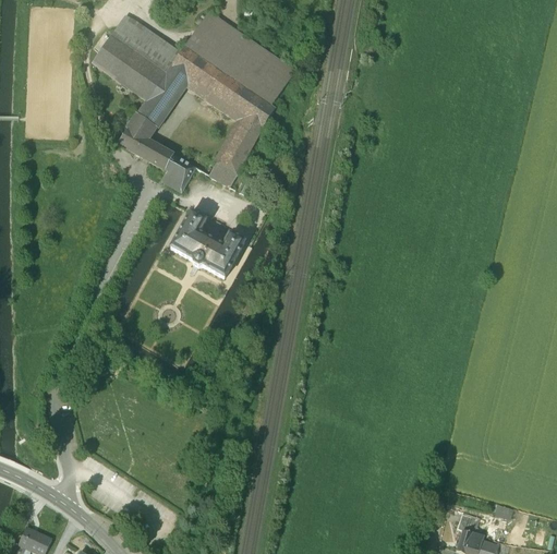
[(125,14),(111,35),(166,72),(172,63),(180,52),(125,14)]
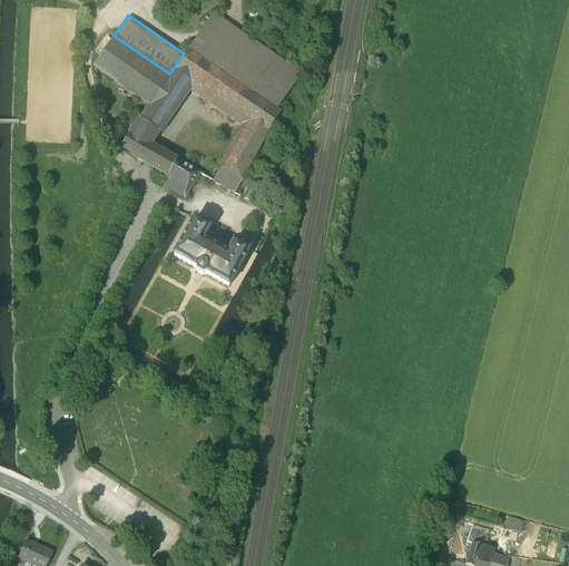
[(302,71),(247,33),(242,40),(208,18),(188,47),(208,60),(214,65),(276,107),(302,71)]
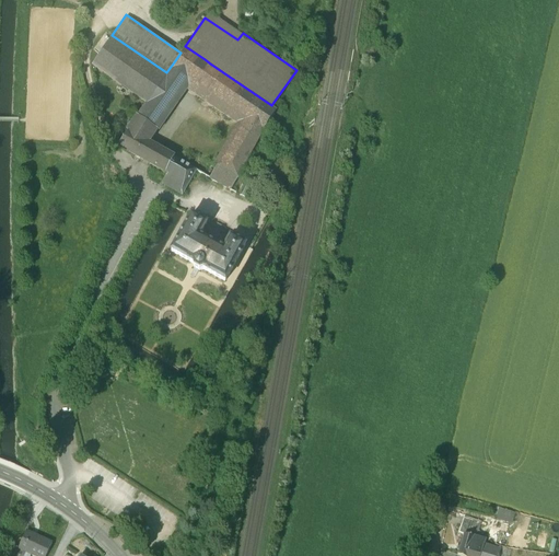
[(166,72),(112,35),(93,61),(148,100),(166,72)]
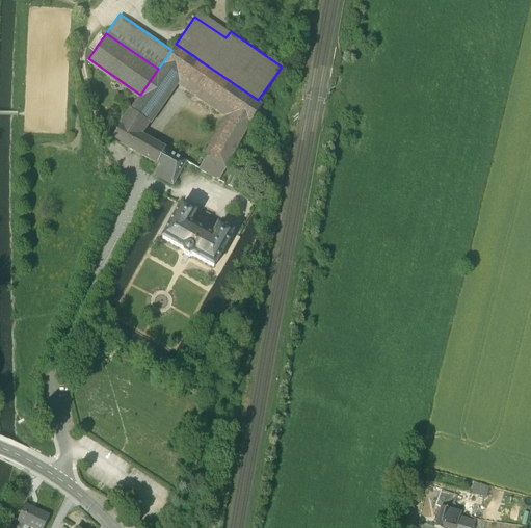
[(194,56),(176,44),(171,50),(164,60),(180,72),(183,73),(194,56)]
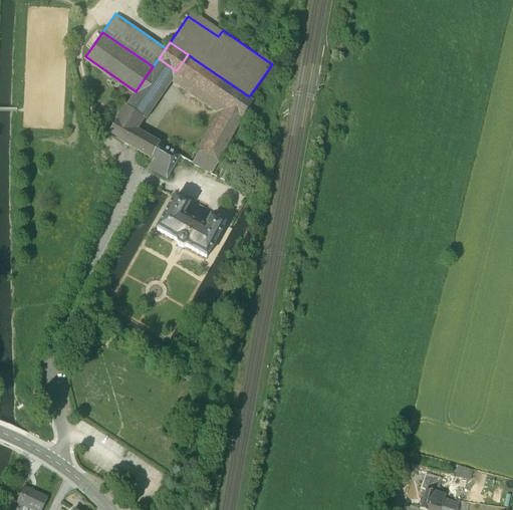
[(136,91),(127,103),(144,114),(174,69),(159,58),(153,66),(136,91)]
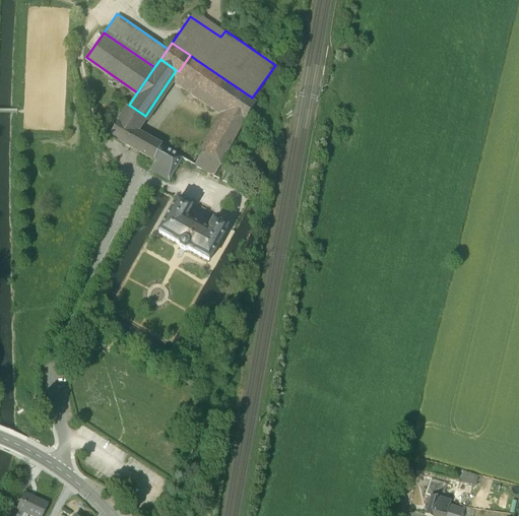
[(252,98),(195,59),(185,76),(229,107),(245,118),(256,101),(252,98)]
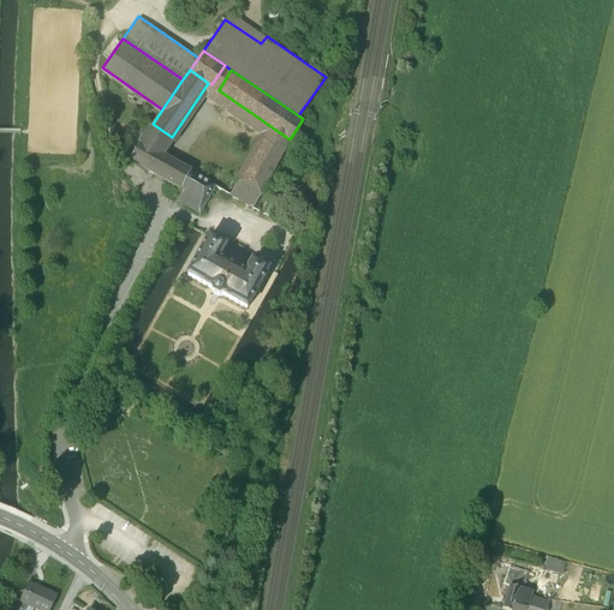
[(153,124),(131,156),(156,171),(166,155),(161,151),(172,137),(153,124)]
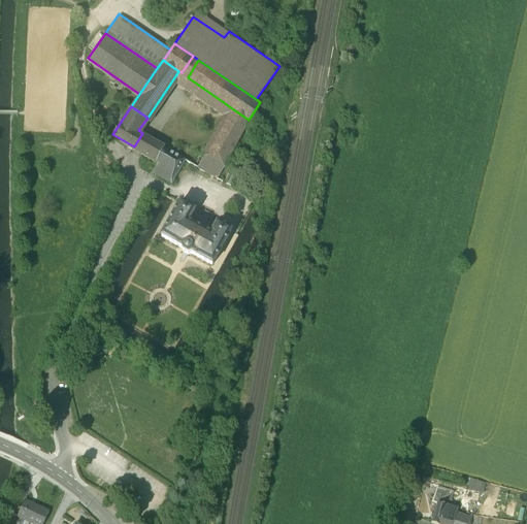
[(232,108),(207,154),(212,157),(213,157),(225,163),(225,162),(249,120),(232,108)]
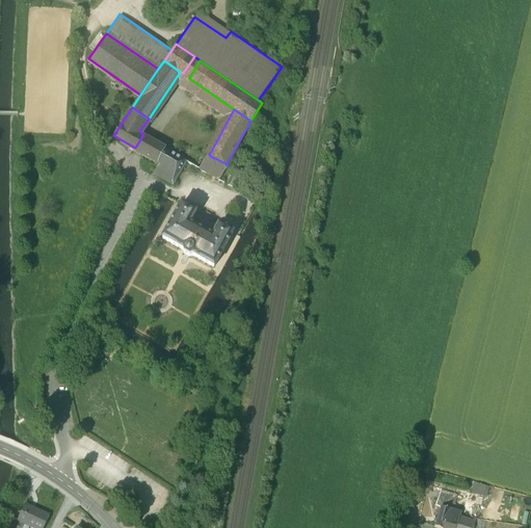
[(151,137),(143,134),(135,148),(142,151),(151,137)]
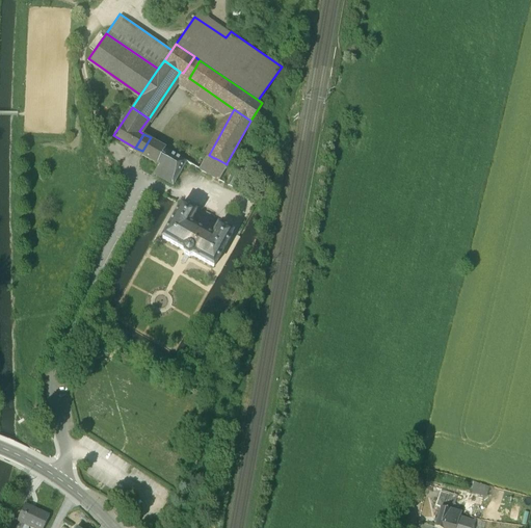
[(165,146),(151,137),(142,151),(158,160),(165,146)]
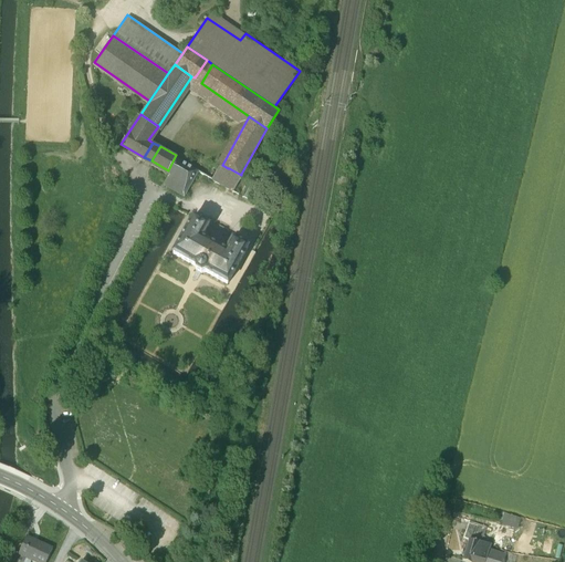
[(220,164),(197,152),(190,163),(199,168),(213,176),(220,164)]
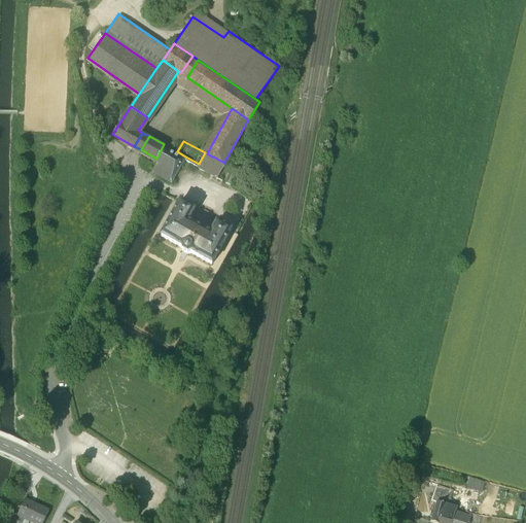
[(177,151),(164,144),(156,159),(160,160),(154,169),(172,179),(185,157),(177,151)]
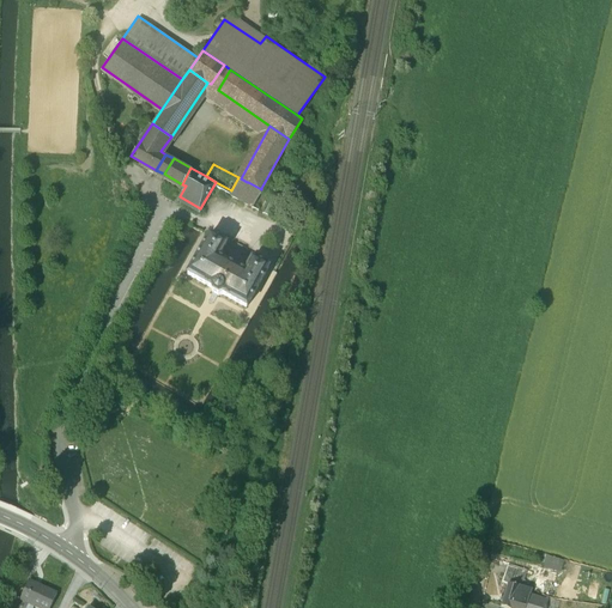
[(241,178),(238,177),(231,190),(231,192),(253,204),(262,189),(261,188),(261,189),(248,182),(247,182),(241,178)]
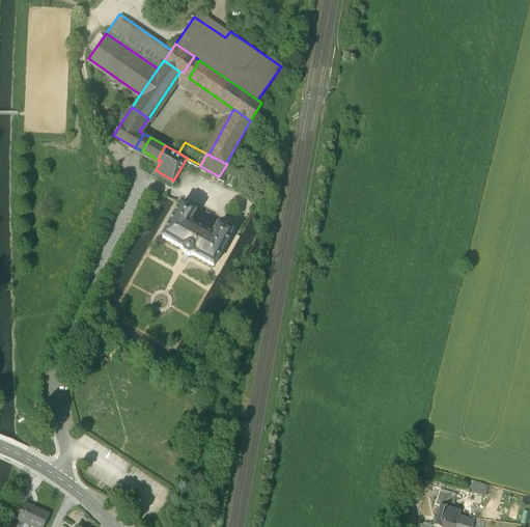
[(241,173),(234,170),(229,182),(234,185),(241,173)]
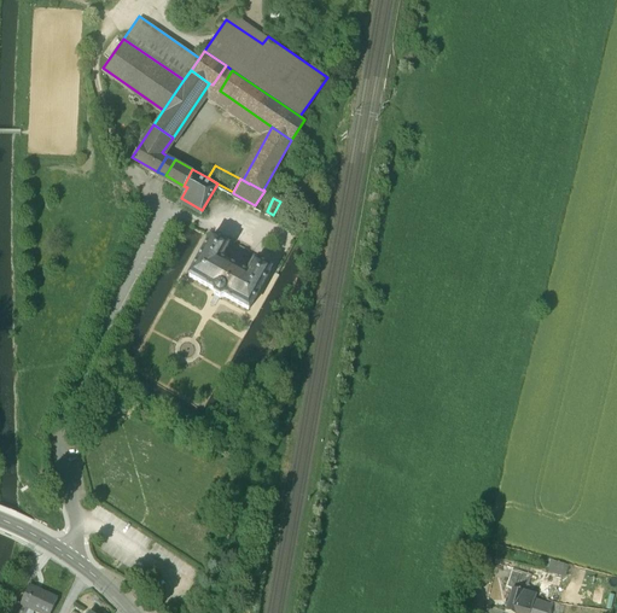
[(228,241),(211,232),(190,272),(214,286),(215,292),(219,295),(225,292),(249,307),(272,266),(255,256),(246,270),(221,256),(228,241)]
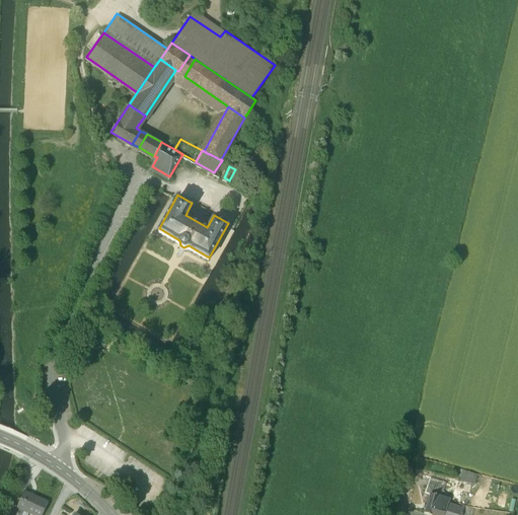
[(475,471),(462,467),(460,477),(472,481),(475,471)]
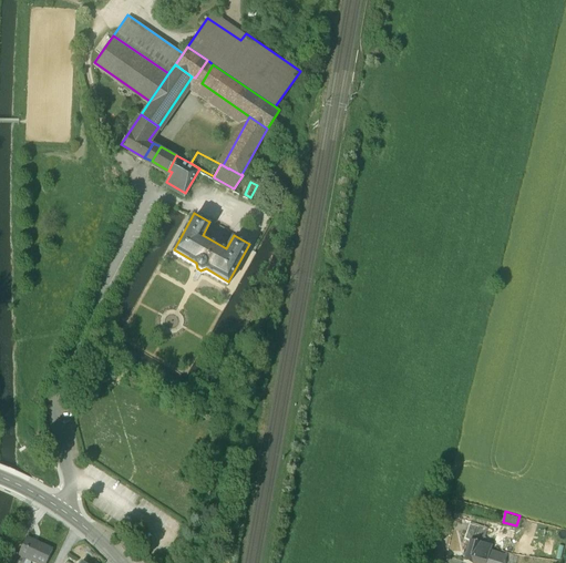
[(489,524),(471,519),(467,529),(485,534),(489,524)]
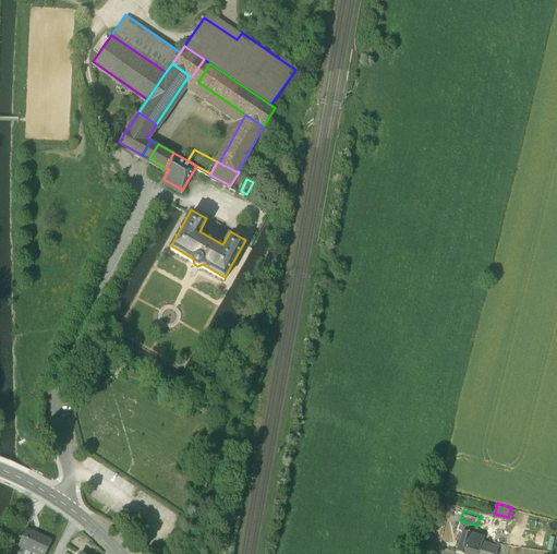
[(477,526),(460,520),(458,527),(463,529),(475,532),(477,526)]
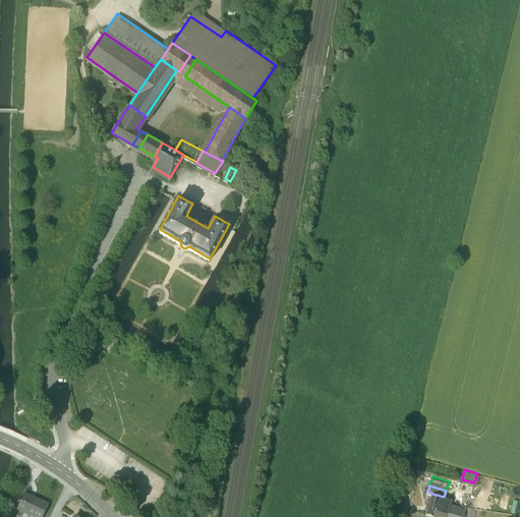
[(41,516),(49,501),(25,491),(18,506),(17,507),(20,508),(40,516),(41,516)]
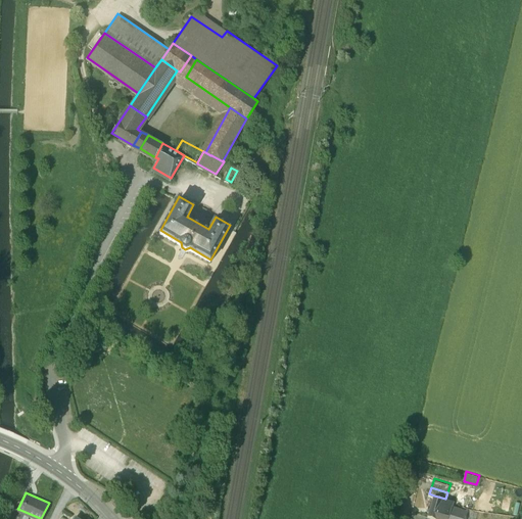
[(445,499),(434,496),(428,515),(443,518),(447,518),(453,505),(453,506),(454,502),(445,499)]
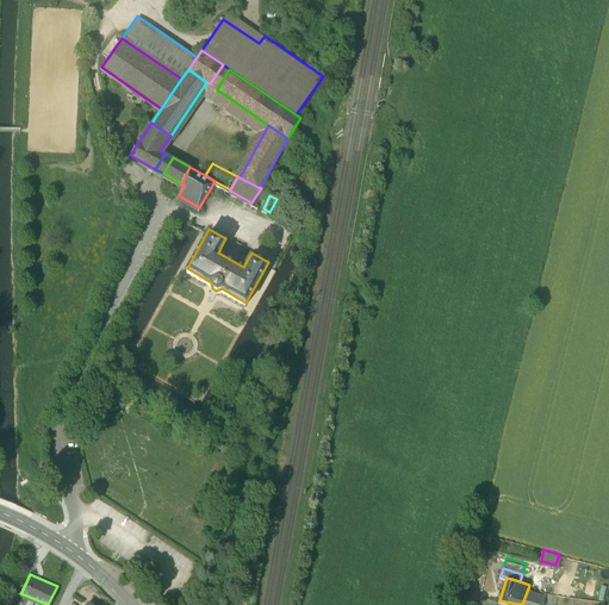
[(20,593),(22,592),(13,588),(7,599),(19,604),(24,594),(20,593)]
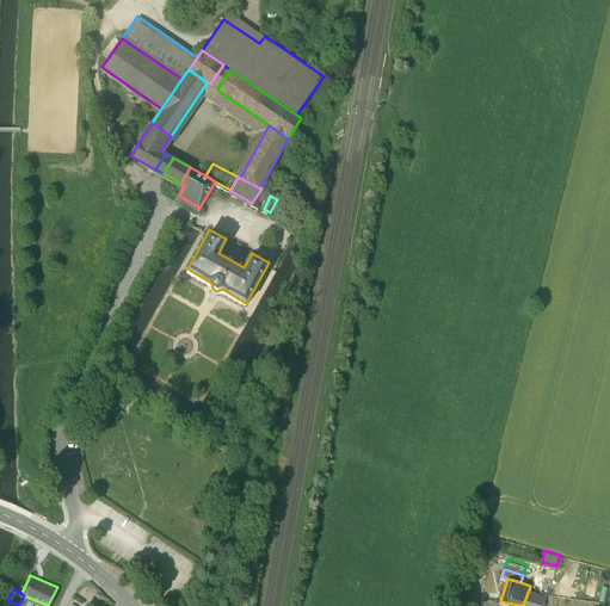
[(529,591),(529,589),(523,605),(543,605),(546,599),(547,595),(529,591)]
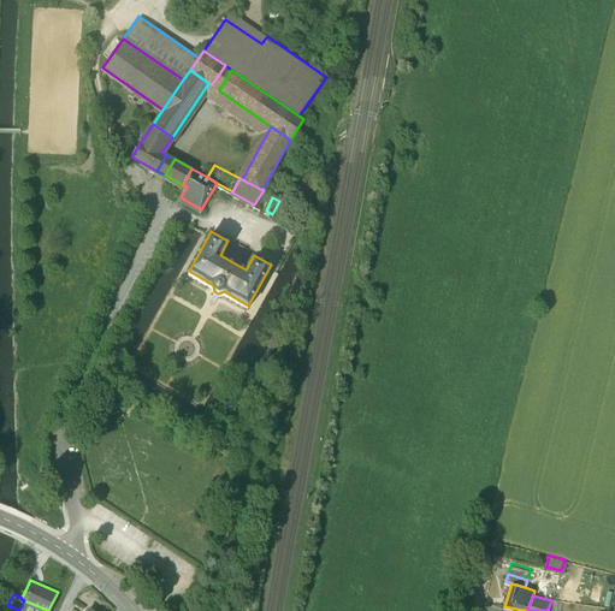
All buildings are outlined.
